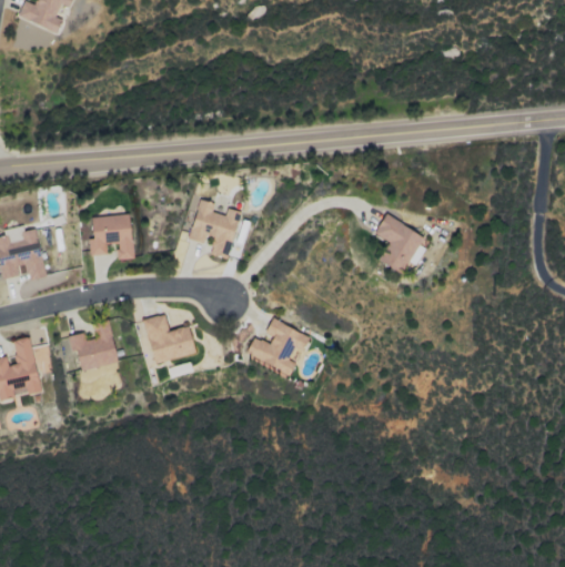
[(189,240),(204,243),(207,235),(215,238),(211,253),(229,259),(241,213),(228,209),(226,216),(213,212),(215,203),(200,200),(189,240)]
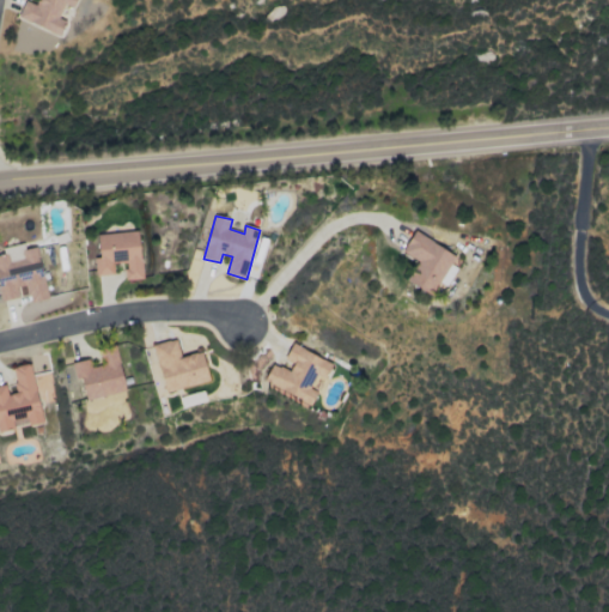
[(145,279),(140,231),(99,235),(102,259),(96,259),(98,277),(116,276),(116,264),(127,262),(128,280),(145,279)]
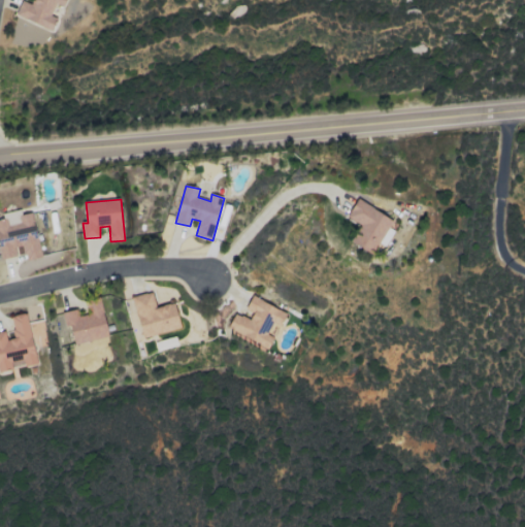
[(394,221),(359,199),(349,217),(362,226),(353,241),(373,255),(382,241),(387,245),(395,232),(390,228),(394,221)]
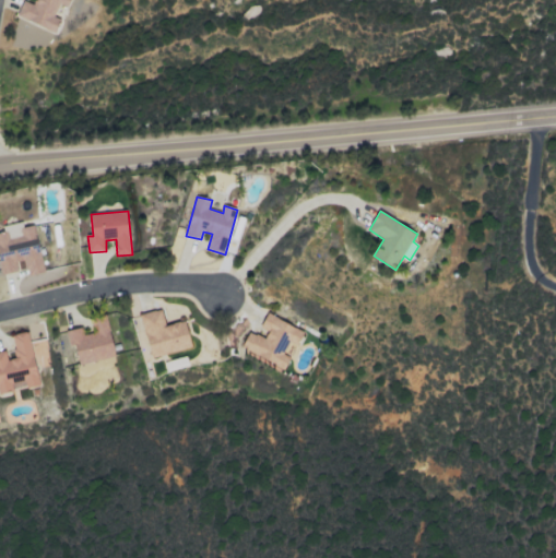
[(46,273),(35,226),(22,228),(24,236),(11,239),(10,232),(0,233),(0,257),(4,275),(27,270),(30,276),(46,273)]
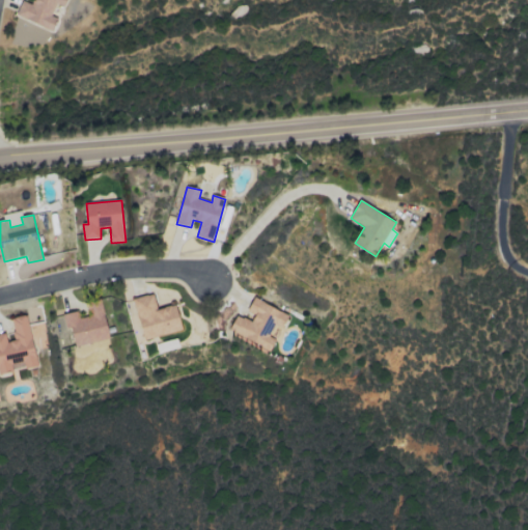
[(135,299),(145,340),(184,330),(176,305),(159,310),(155,294),(135,299)]
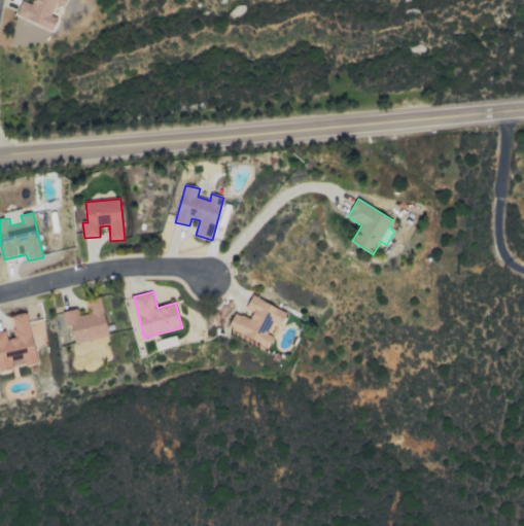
[(75,343),(109,339),(103,296),(89,299),(91,315),(80,316),(79,310),(64,312),(66,326),(72,326),(75,343)]
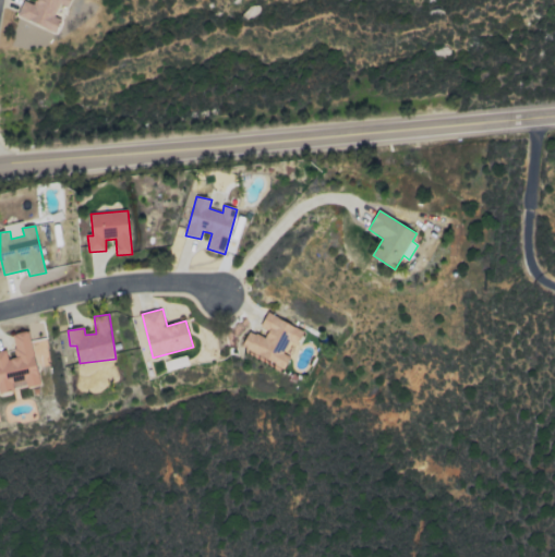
[(305,331),(268,314),(262,327),(269,331),(266,339),(251,331),(242,349),(286,370),(291,358),(284,354),(290,342),(298,347),(305,331)]
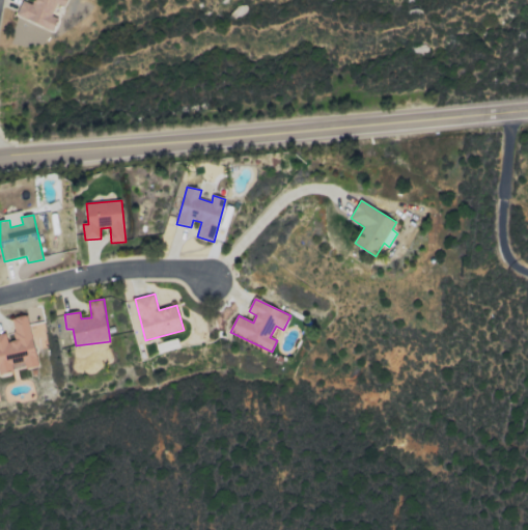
[(0,334),(0,374),(15,372),(14,364),(25,362),(26,369),(39,366),(36,350),(50,346),(45,323),(30,325),(28,315),(12,318),(17,340),(8,342),(7,333),(0,334)]
